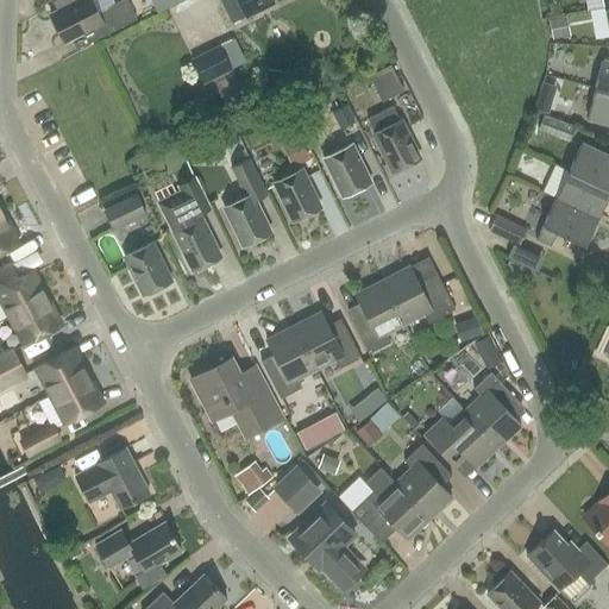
[(127,0),(119,0),(98,11),(92,0),(79,0),(51,14),(64,42),(82,33),(86,43),(137,18),(127,0)]
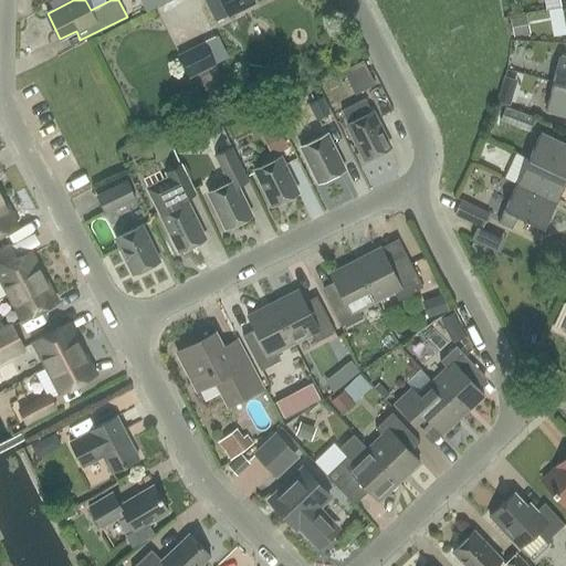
[(253,0),(220,0),(229,17),(255,3),(253,0)]
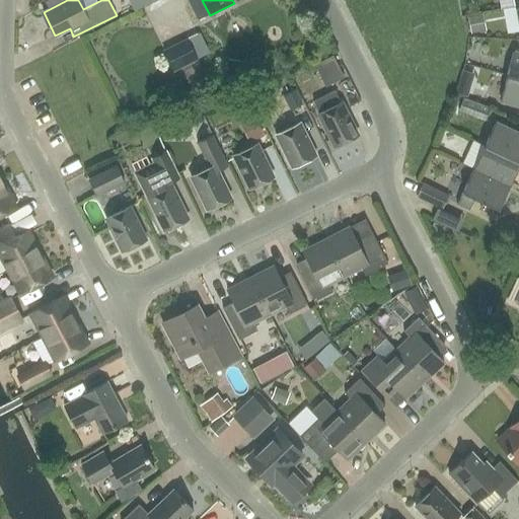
[(483,30),(480,16),(468,18),(471,32),(483,30)]
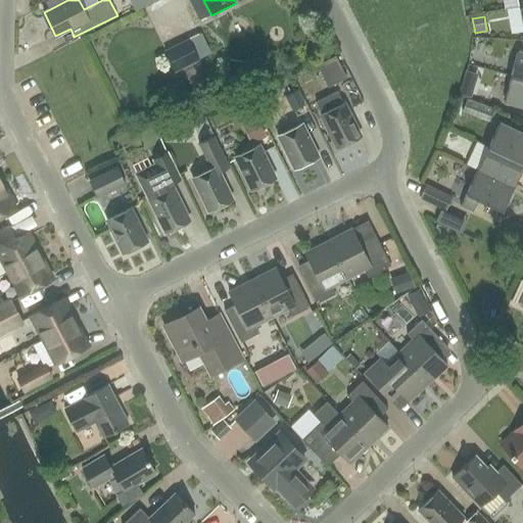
[(165,50),(176,72),(200,60),(190,39),(165,50)]
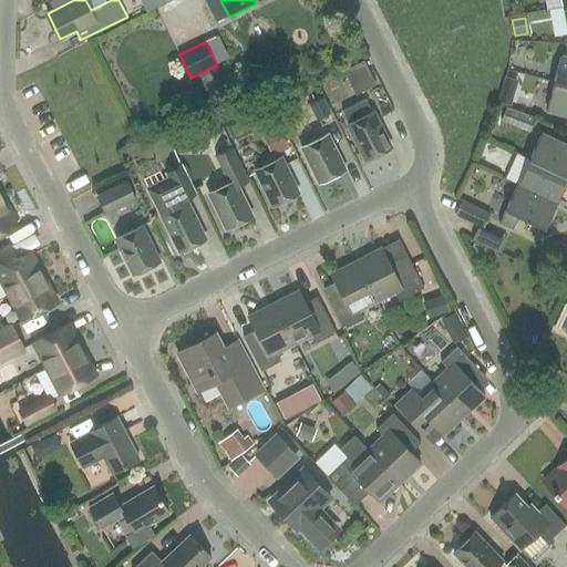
[(566,55),(562,55),(555,83),(566,85),(566,55)]
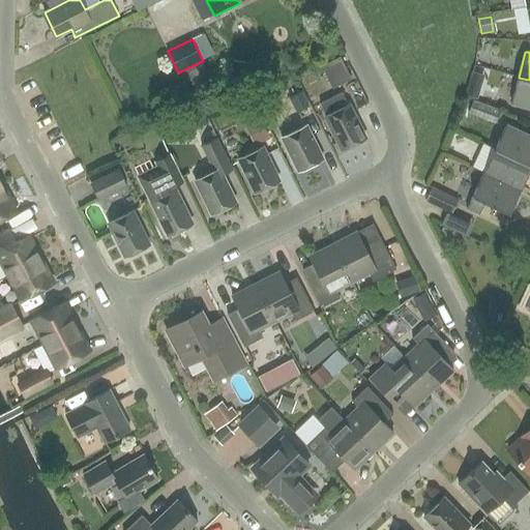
[(333,88),(352,80),(341,57),(323,66),(333,88)]
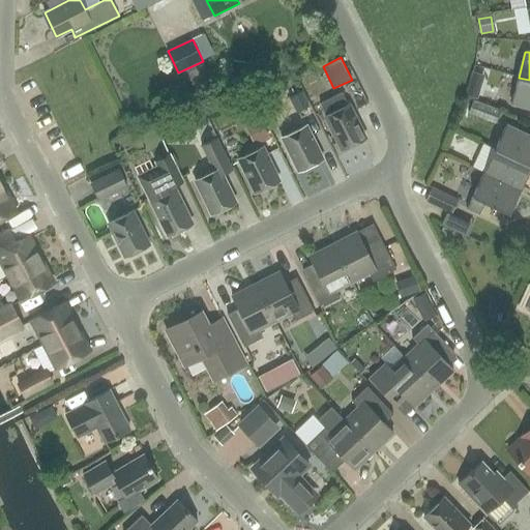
[(243,79),(245,66),(233,64),(231,77),(243,79)]
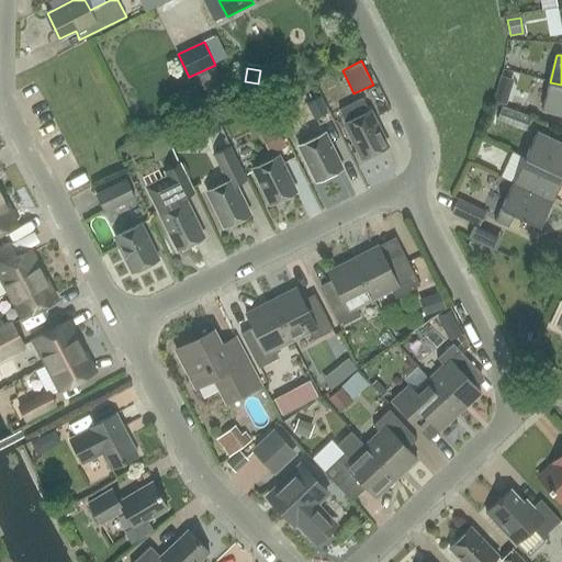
[(561,85),(550,82),(542,110),(561,114),(561,85)]
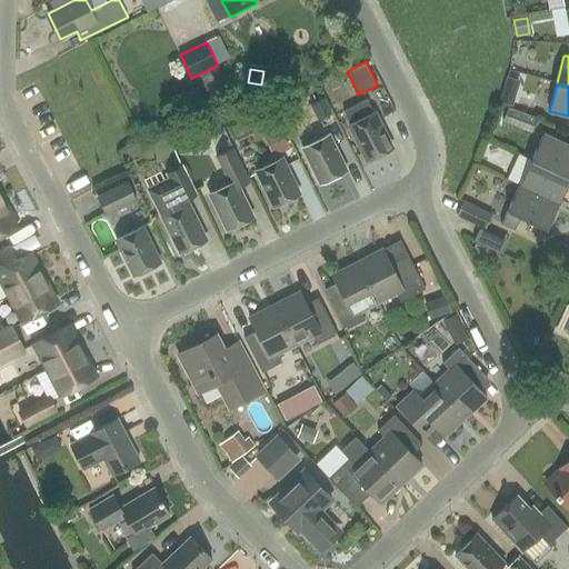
[(318,121),(331,115),(323,99),(310,106),(318,121)]
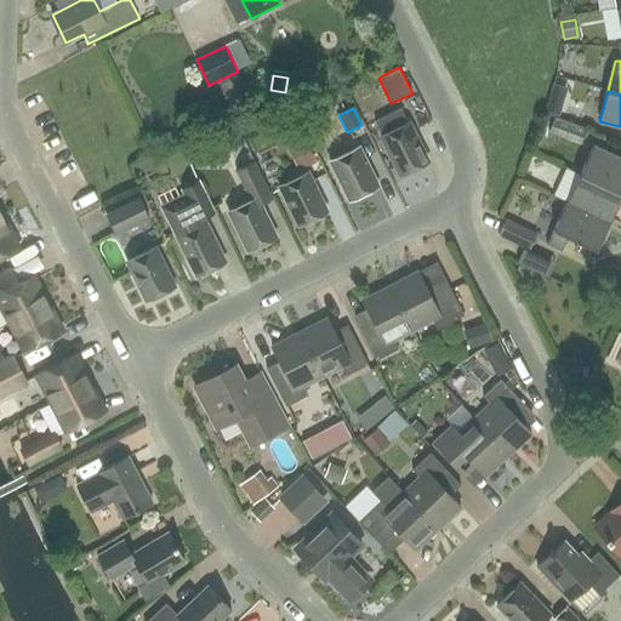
[(400,176),(428,161),(409,123),(402,108),(375,121),(382,136),(381,136),(400,176)]
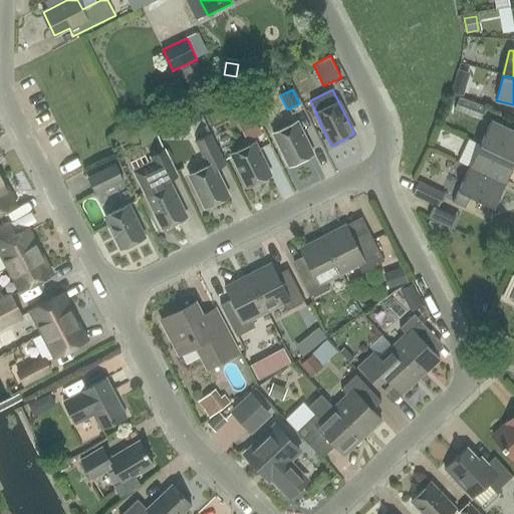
[(483,118),(487,107),(460,98),(456,109),(483,118)]
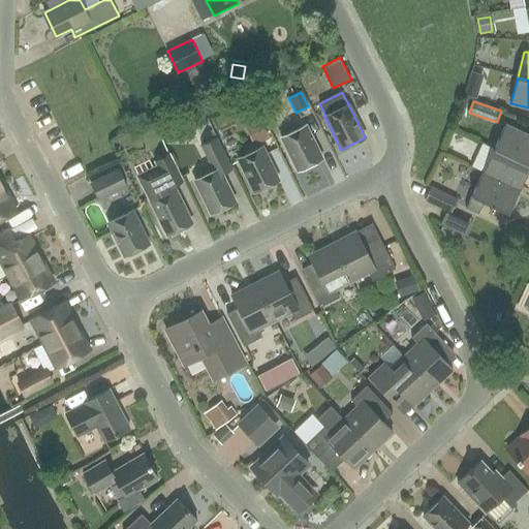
[(259,118),(244,125),(254,147),(270,139),(259,118)]
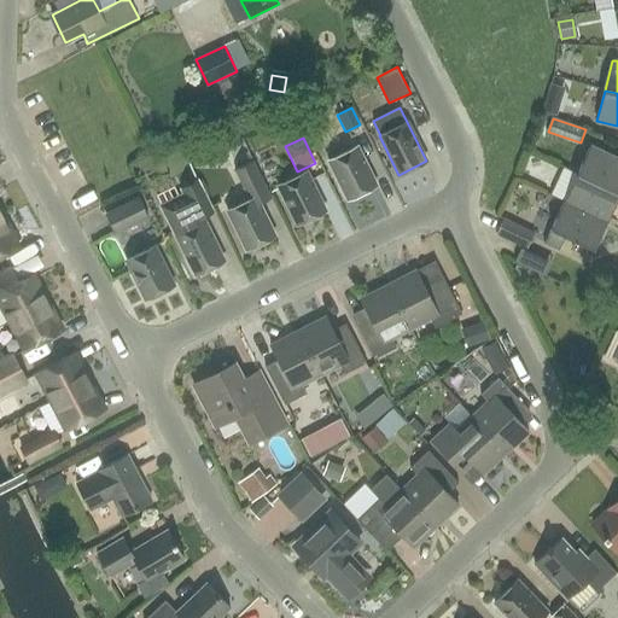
[(617,157),(590,145),(577,173),(617,192),(617,157)]
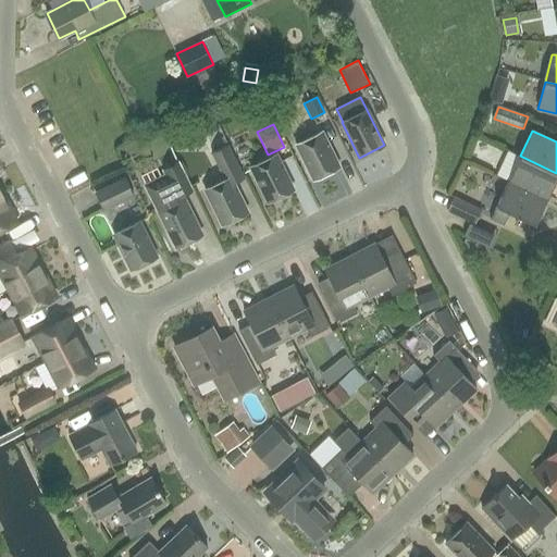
[(314,180),(339,168),(322,132),(296,145),(314,180)]
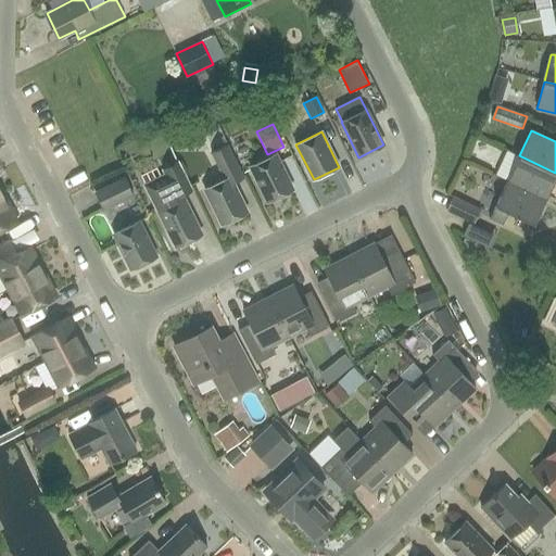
[(222,225),(248,212),(234,182),(243,177),(227,144),(212,152),(225,179),(204,189),(222,225)]
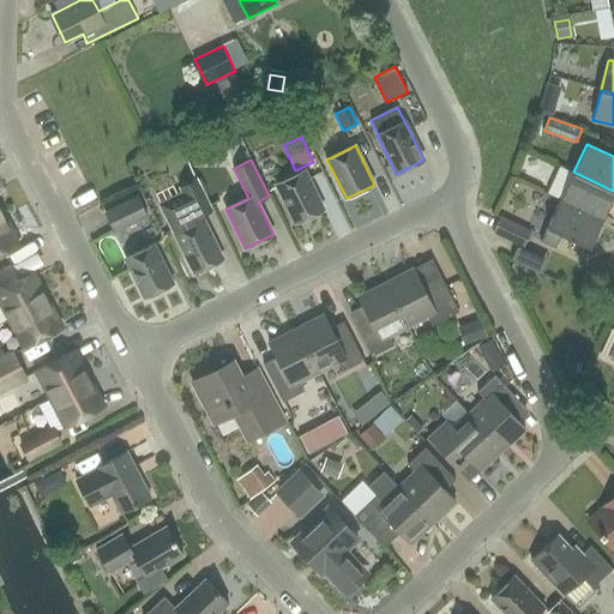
[(295,223),(324,209),(305,170),(276,184),(295,223)]
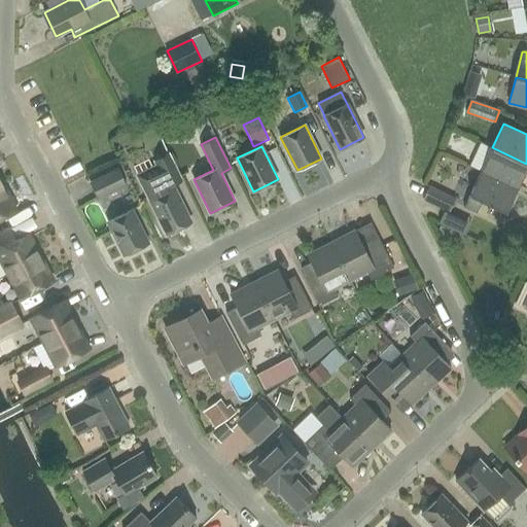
[(518,188),(526,169),(526,164),(492,147),(482,171),(518,188)]
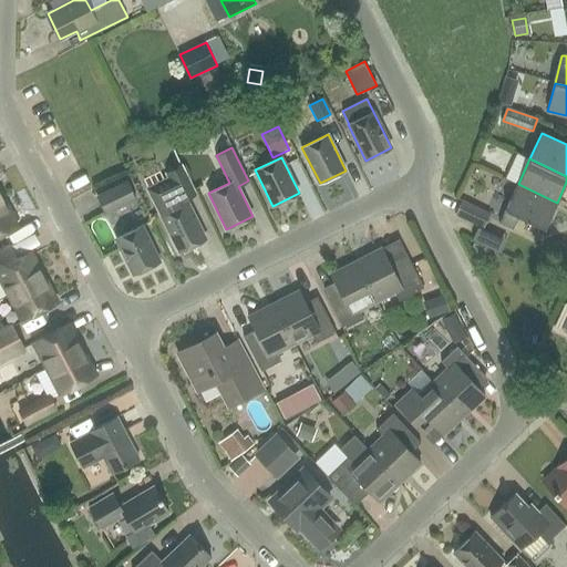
[(145,187),(178,255),(208,239),(188,200),(198,195),(183,164),(164,173),(166,177),(145,187)]
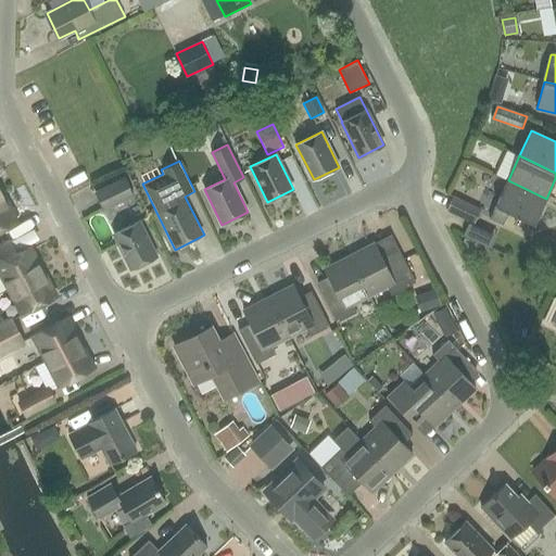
[(104,210),(134,194),(125,177),(96,192),(104,210)]
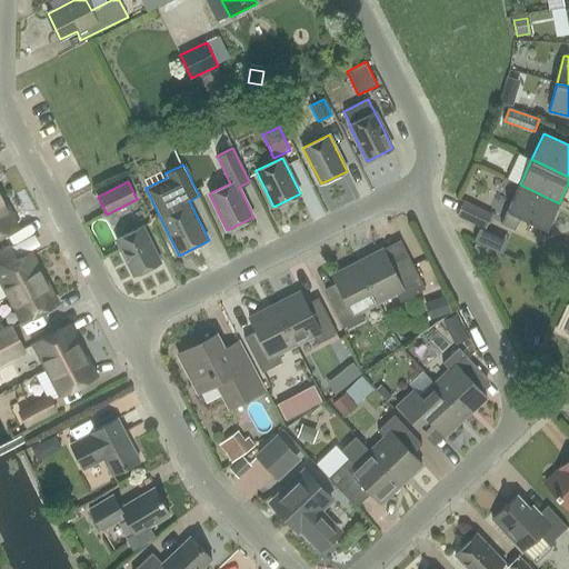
[(547,229),(559,203),(520,185),(501,223),(515,230),(521,217),(547,229)]
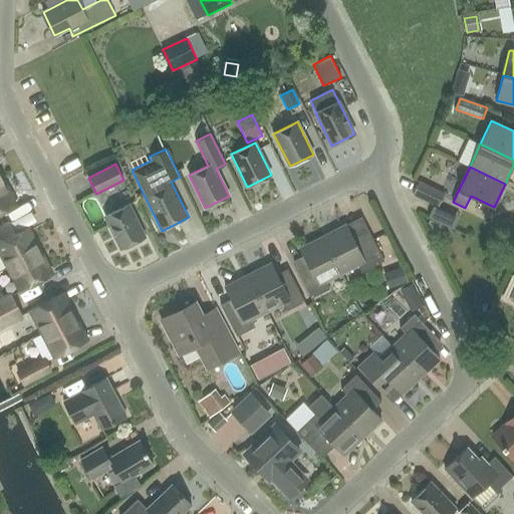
[(439,206),(445,193),(421,181),(414,194),(439,206)]
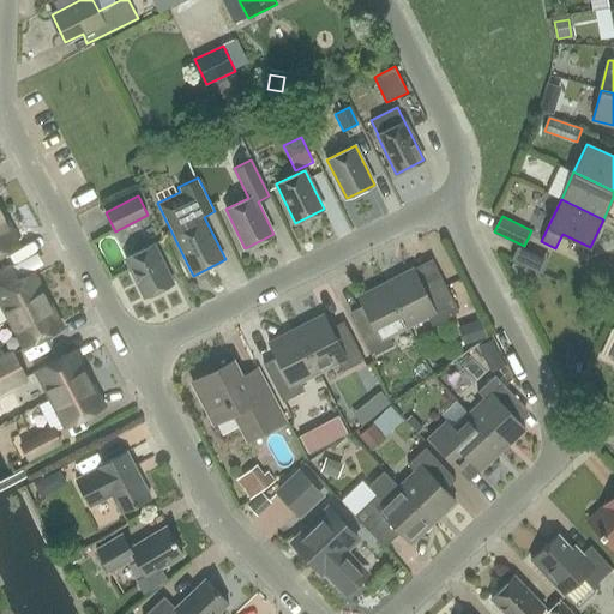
[(0,256),(19,246),(4,217),(0,218),(0,256)]
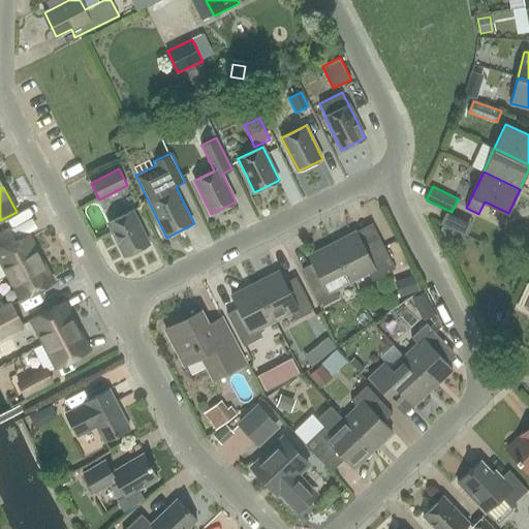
[(125,256),(149,244),(132,211),(109,222),(125,256)]
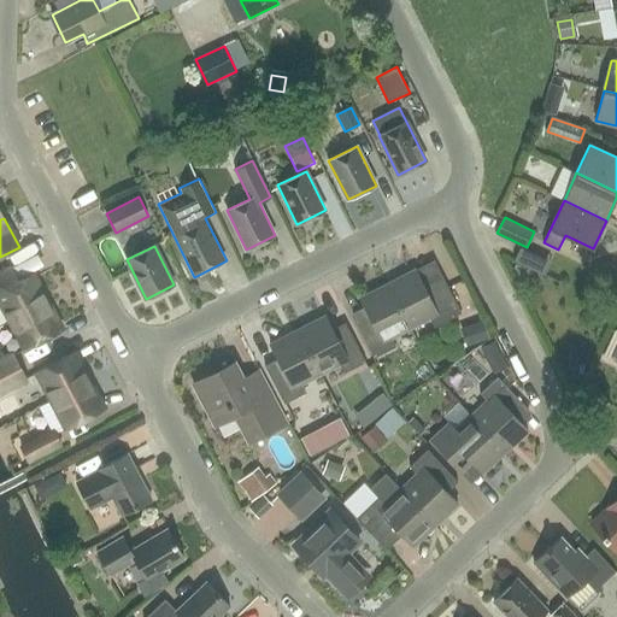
[(11,321),(47,301),(33,274),(18,281),(12,268),(0,272),(0,305),(1,305),(11,321)]
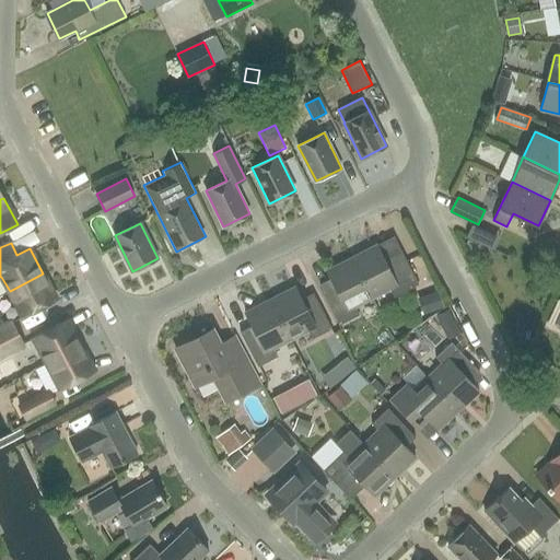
[(352,258),(373,299),(391,289),(394,298),(419,284),(400,249),(384,258),(377,245),(352,258)]
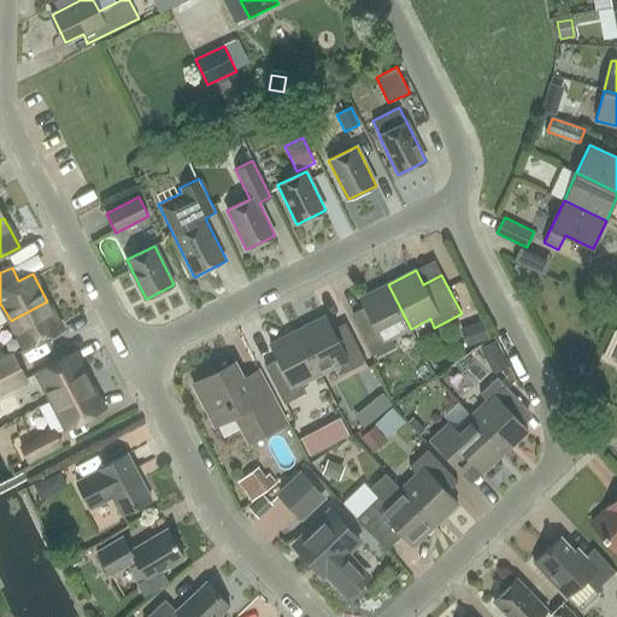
[(392,339),(411,329),(388,285),(360,299),(368,312),(354,319),(375,359),(397,347),(392,339)]
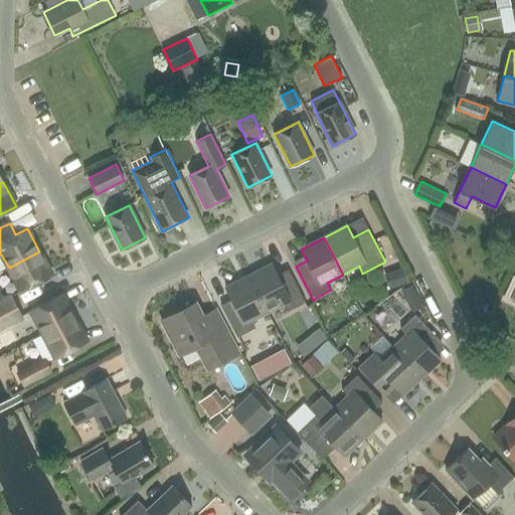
[(21,292),(52,276),(39,251),(9,268),(21,292)]
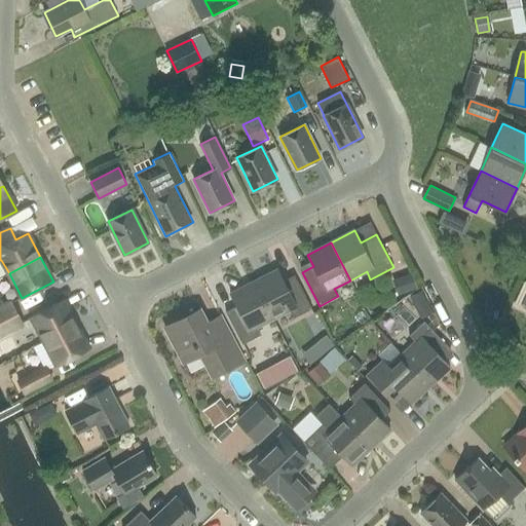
[(294,318),(312,309),(295,276),(284,282),(277,270),(254,283),(273,320),(290,311),(294,318)]
